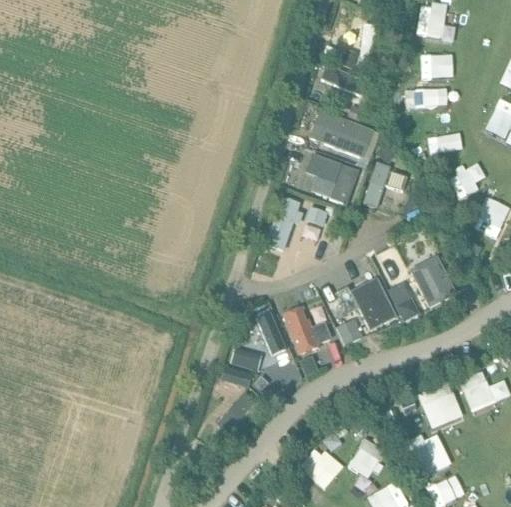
[(372,60),(376,25),(364,23),(360,58),(372,60)]
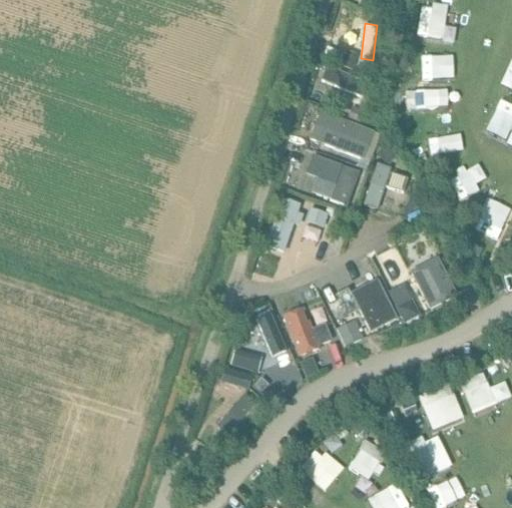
[(404,29),(403,37),(412,38),(413,31),(404,29)]
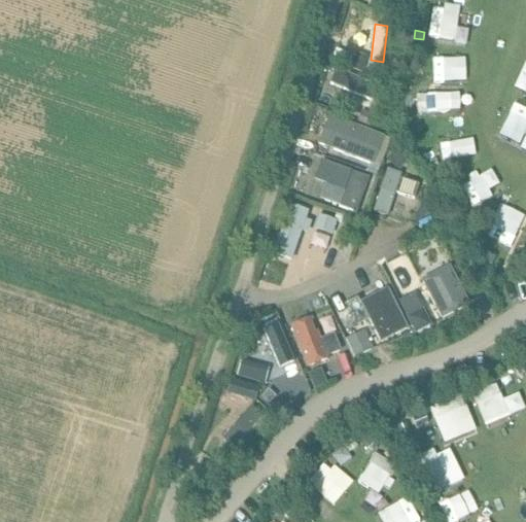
[(356,48),(351,65),(363,69),(369,53),(356,48)]
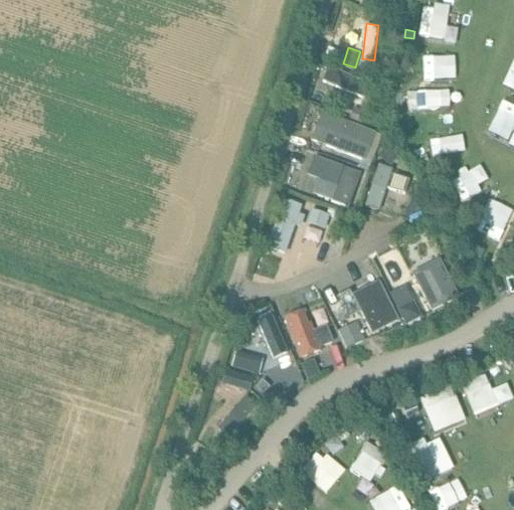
[(364,95),(370,80),(329,63),(323,78),(364,95)]
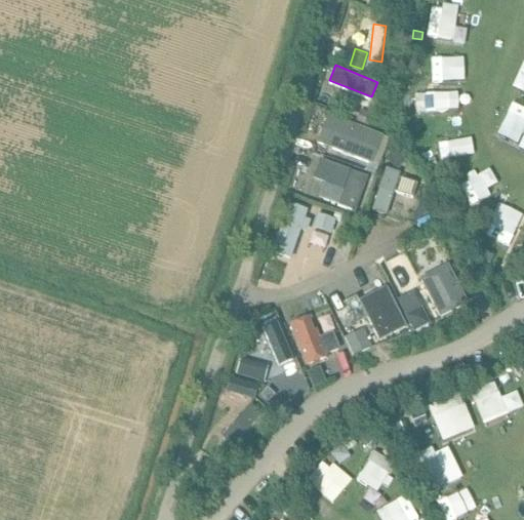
[(361,106),(356,119),(368,124),(373,110),(361,106)]
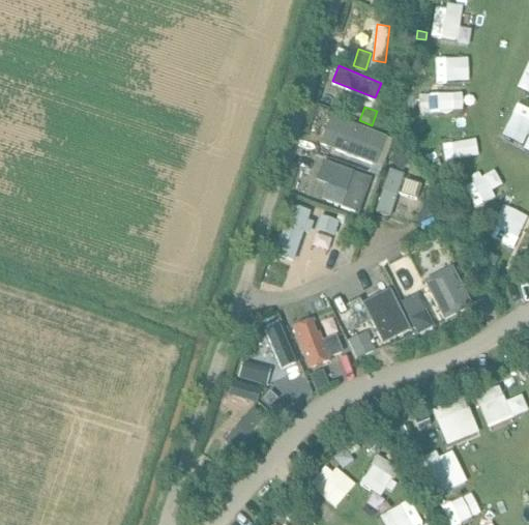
[(332,112),(321,141),(372,161),(376,163),(377,162),(387,134),(332,112)]
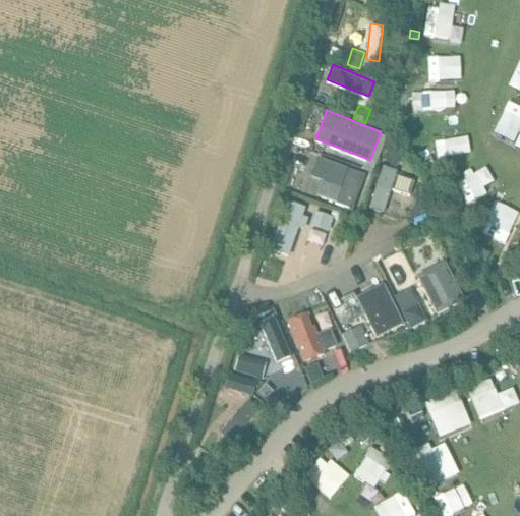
[(393,141),(382,153),(395,165),(405,154),(393,141)]
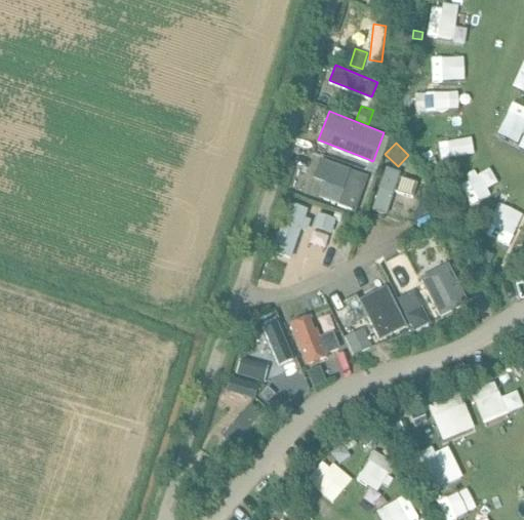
[(320,157),(314,176),(326,181),(344,187),(337,202),(356,208),(363,189),(364,190),(369,174),(320,157)]
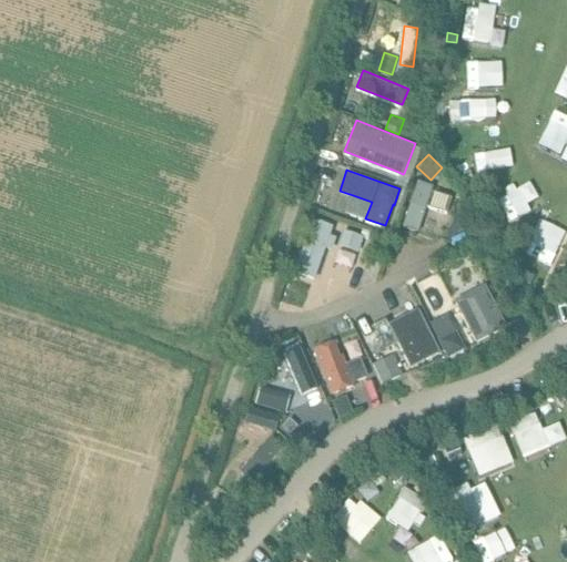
[(417,180),(404,224),(418,228),(432,184),(417,180)]
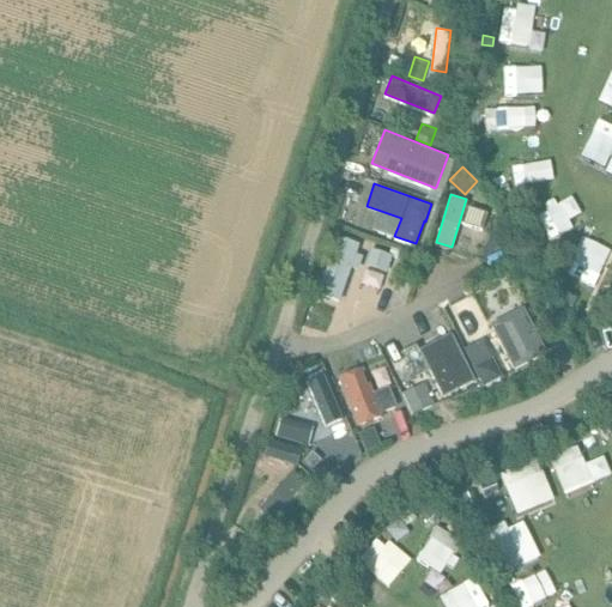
[(340,298),(359,242),(335,234),(317,291),(340,298)]
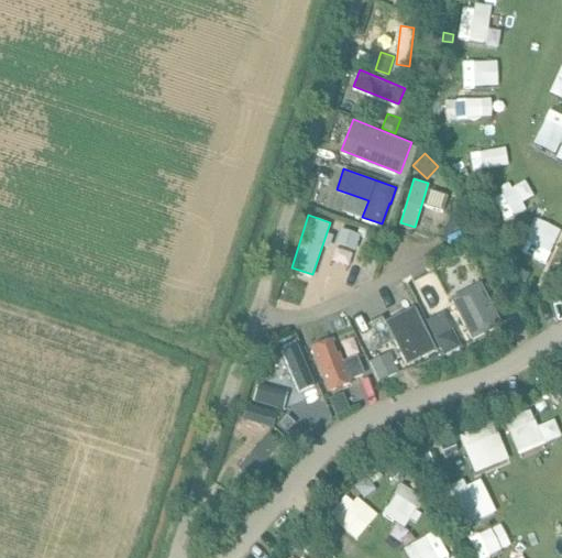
[(341,226),(335,241),(356,248),(361,232),(341,226)]
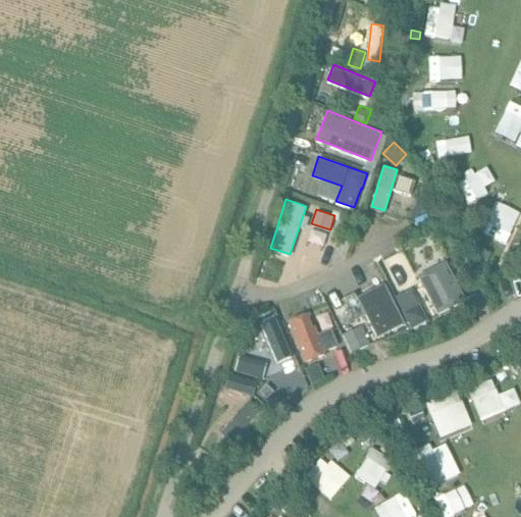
[(418,274),(437,313),(465,299),(447,260),(418,274)]
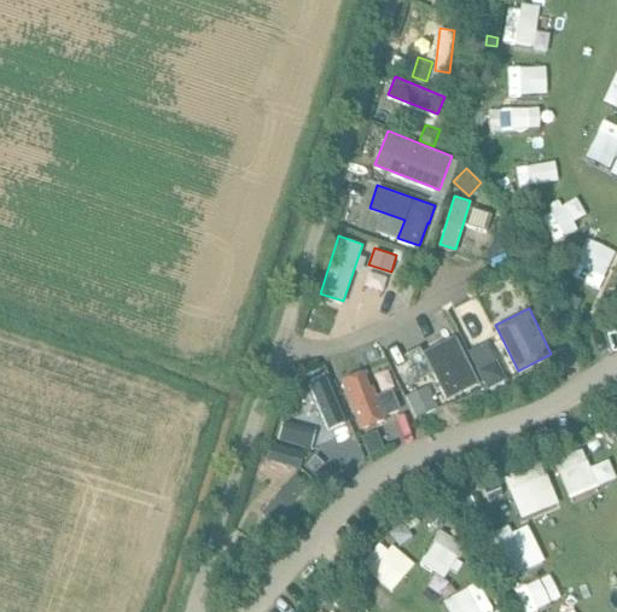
[(448,398),(479,382),(455,336),(424,351),(448,398)]
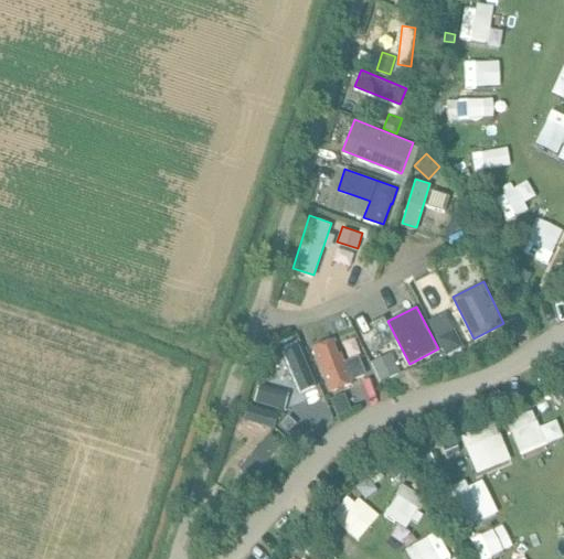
[(455,326),(436,335),(445,354),(464,344),(455,326)]
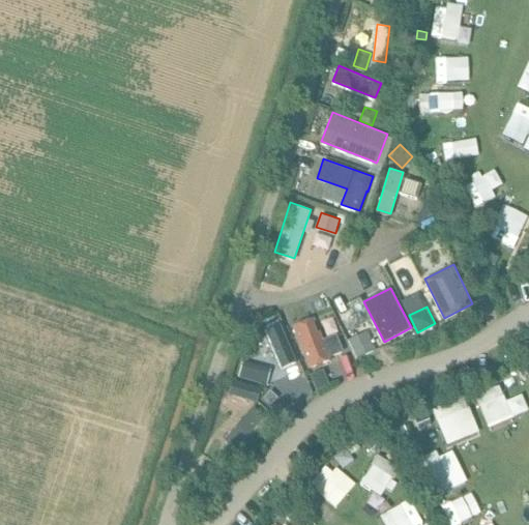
[(293,324),(310,366),(331,357),(330,355),(344,350),(336,332),(324,337),(316,315),(293,324)]
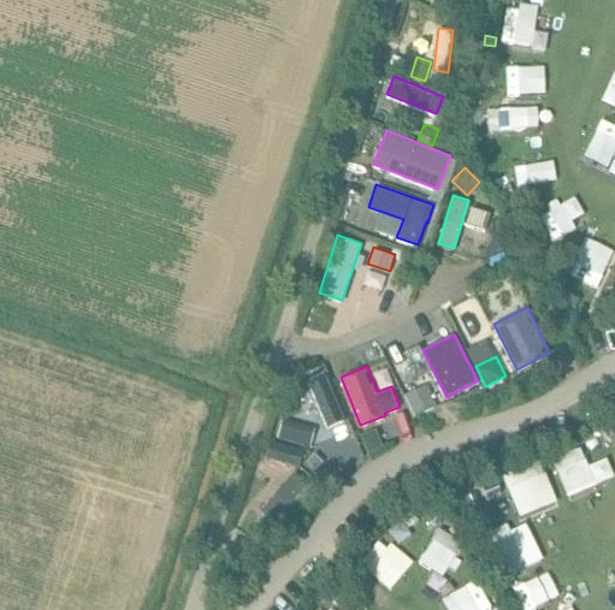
[(330,421),(343,415),(329,382),(315,386),(330,421)]
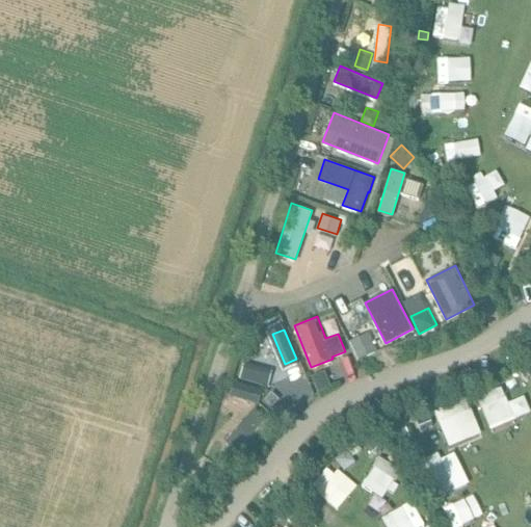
[(368,331),(349,339),(357,358),(376,348),(368,331)]
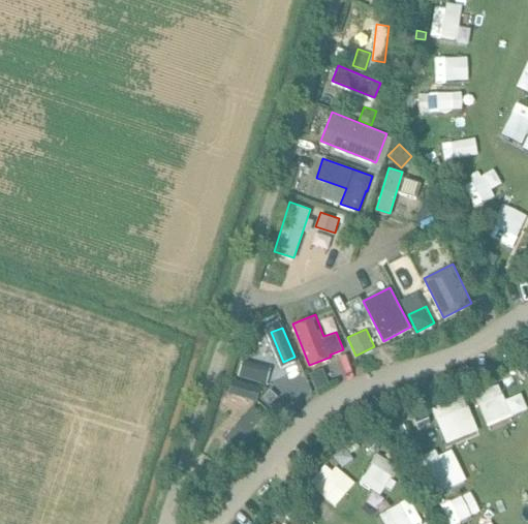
[(242,359),(238,374),(267,381),(271,366),(242,359)]
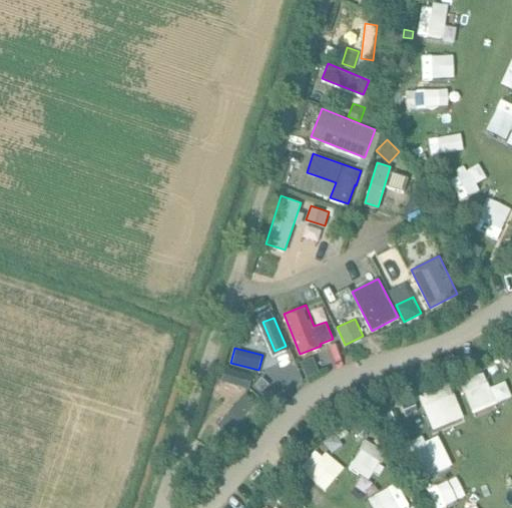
[(511,350),(502,354),(505,363),(511,360),(511,350)]
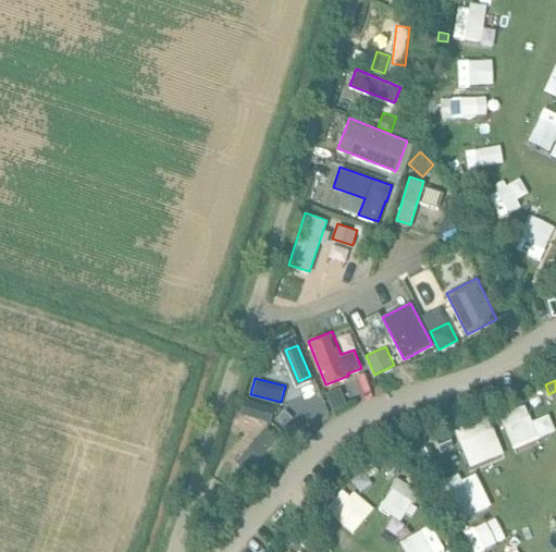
[(340,385),(326,392),(333,408),(347,403),(340,385)]
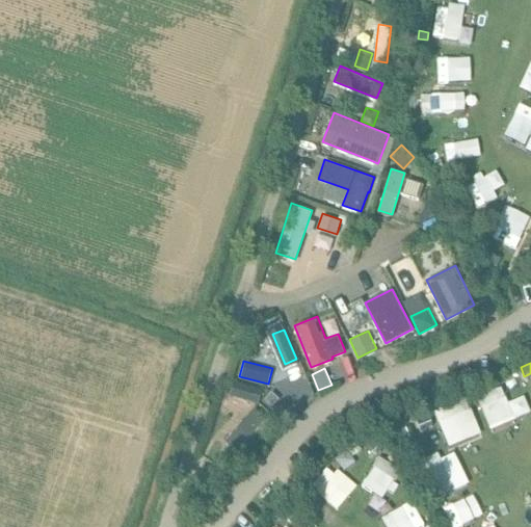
[(234,379),(230,394),(258,401),(262,387),(234,379)]
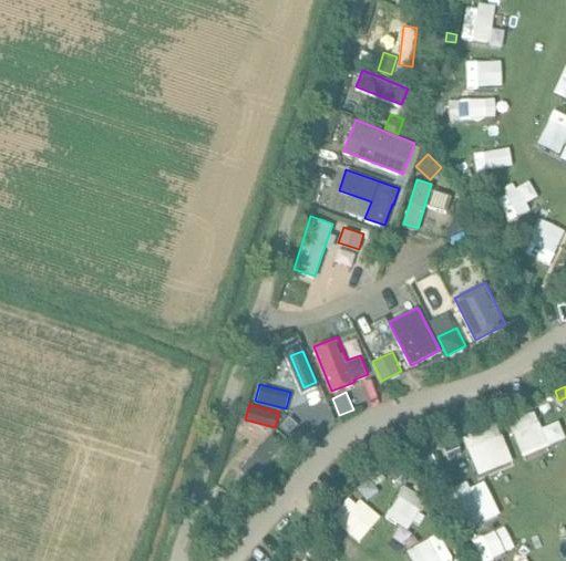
[(289,415),(283,423),(290,430),(298,422),(289,415)]
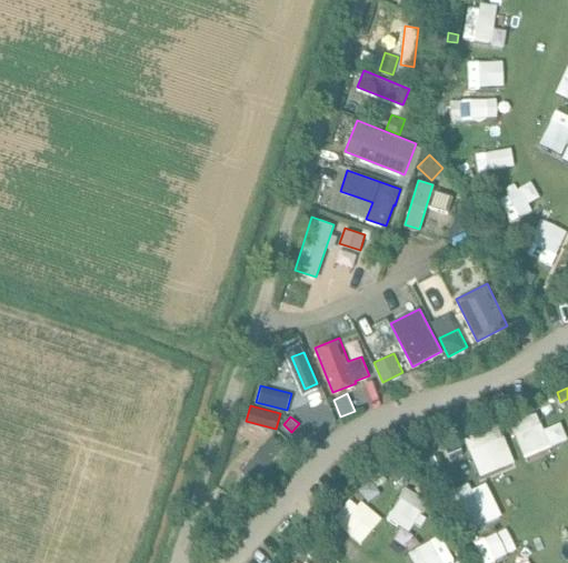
[(253,480),(284,444),(272,434),(241,470),(253,480)]
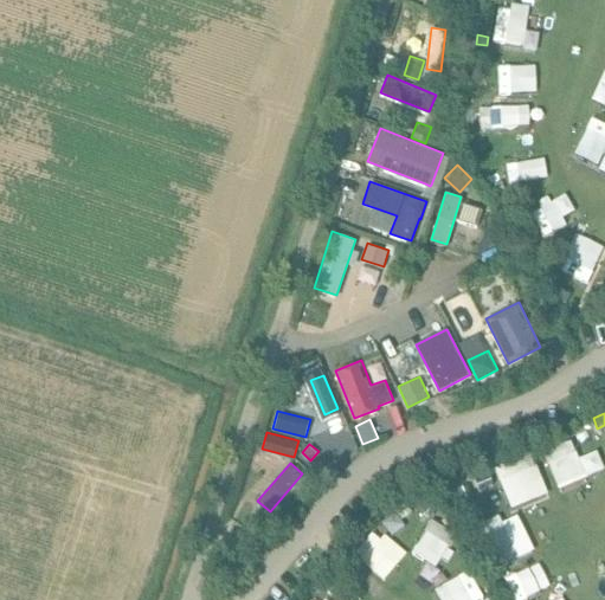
[(468,483),(456,486),(462,502),(474,497),(468,483)]
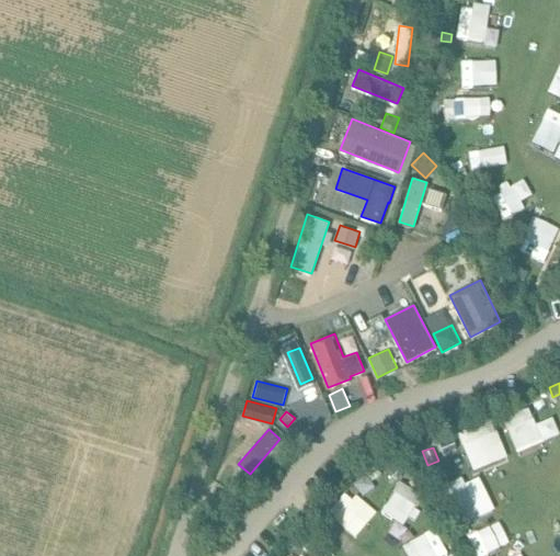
[(377,463),(366,471),(372,478),(383,471),(377,463)]
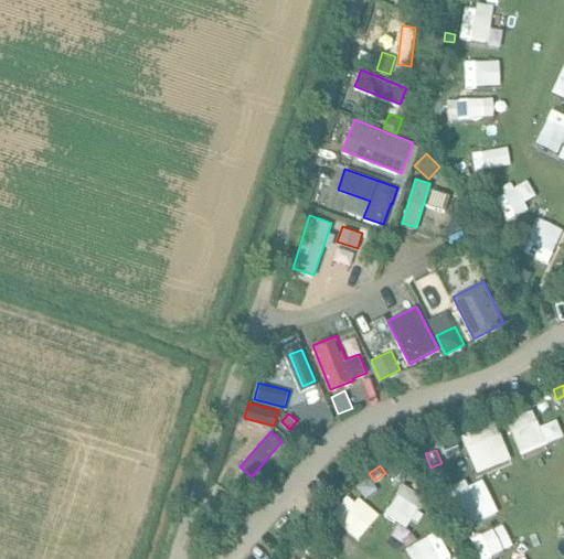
[(443,471),(433,475),(439,488),(449,484),(443,471)]
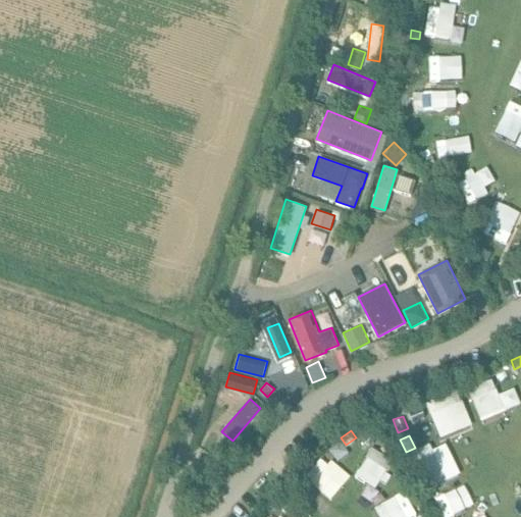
[(411,477),(405,482),(410,488),(416,483),(411,477)]
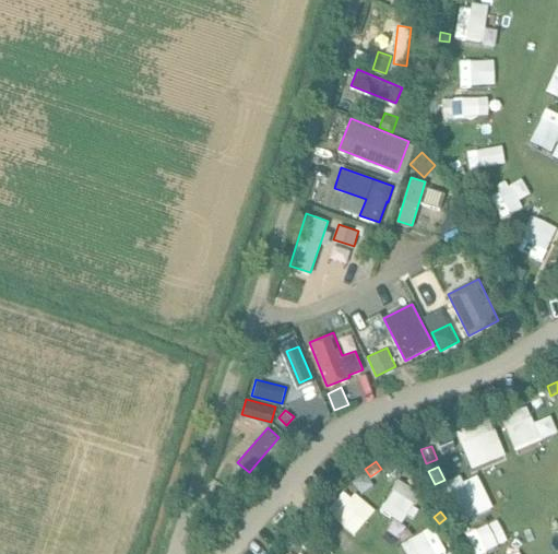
[(295,530),(289,540),(298,544),(304,535),(295,530)]
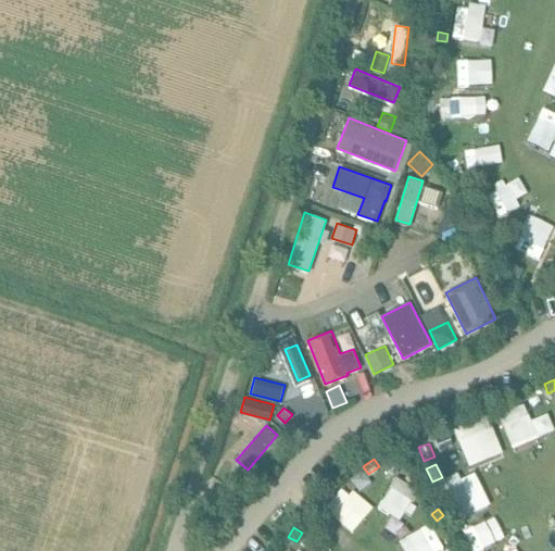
[(313,538),(310,545),(320,550),(324,545),(313,538)]
